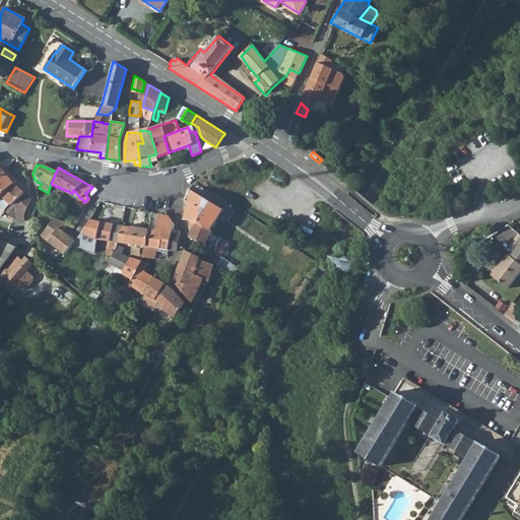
[(0,174),(0,195),(1,197),(13,184),(16,181),(17,181),(11,174),(8,177),(3,172),(1,173),(0,174)]
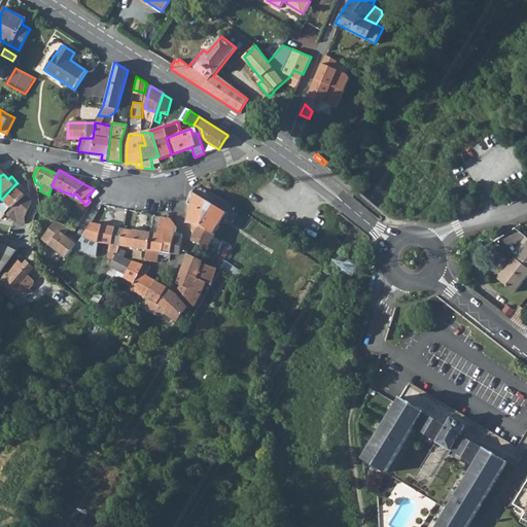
[(13,186),(22,194),(25,190),(16,183),(13,186)]
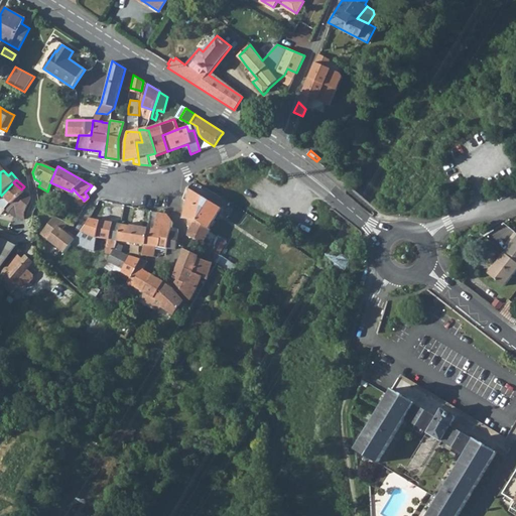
[(0,213),(3,210),(12,216),(13,217),(23,219),(23,217),(23,213),(24,210),(30,199),(29,197),(21,189),(13,182),(1,196),(0,194),(0,213)]
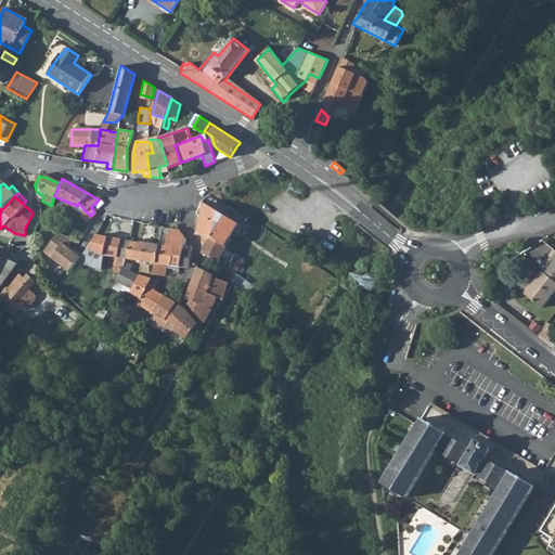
[(77,206),(76,208),(84,214),(81,215),(87,221),(97,213),(94,211),(90,216),(87,211),(86,211),(78,203),(77,206)]
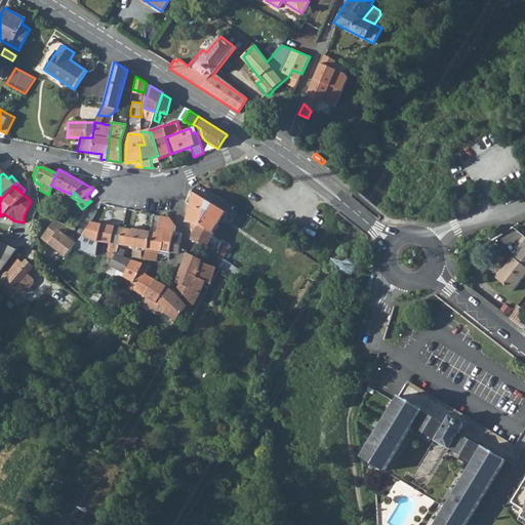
[(186,221),(197,224),(211,233),(224,214),(202,200),(189,194),(187,202),(190,204),(186,221)]
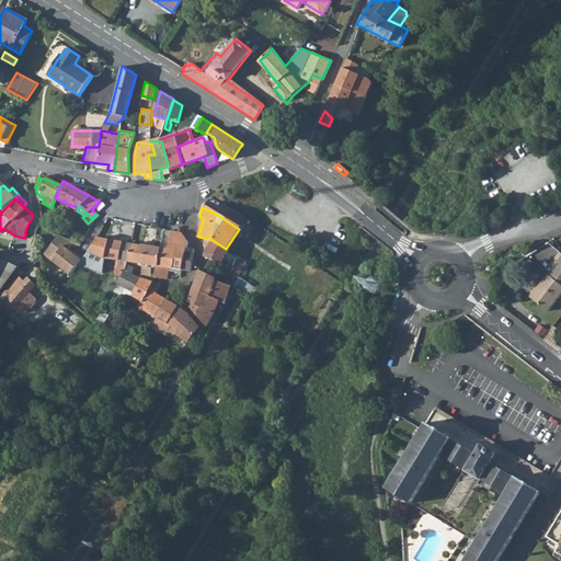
[(179,237),(176,250),(185,252),(187,244),(189,243),(182,232),(180,232),(179,237)]
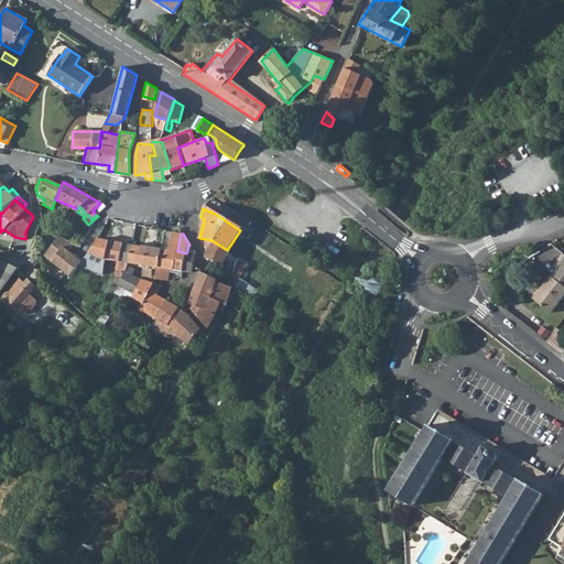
[(79,267),(84,260),(71,250),(76,242),(62,235),(45,256),(73,277),(79,267)]
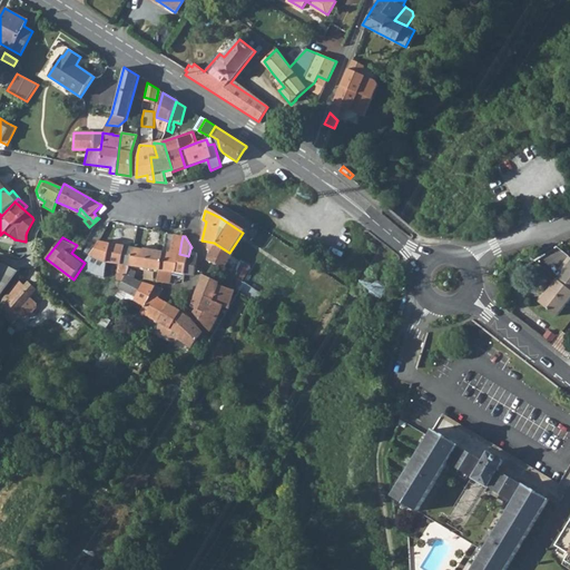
[(170,253),(163,252),(159,269),(157,281),(164,283),(169,284),(173,272),(184,274),(188,256),(179,254),(182,241),(177,239),(176,243),(173,243),(170,253)]
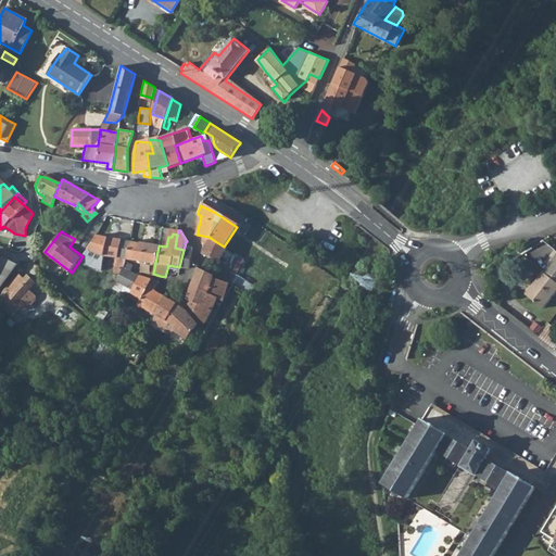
[(116,257),(113,273),(119,275),(123,269),(125,261),(126,256),(129,242),(129,241),(97,236),(96,237),(83,256),(78,263),(103,269),(104,256),(116,257)]
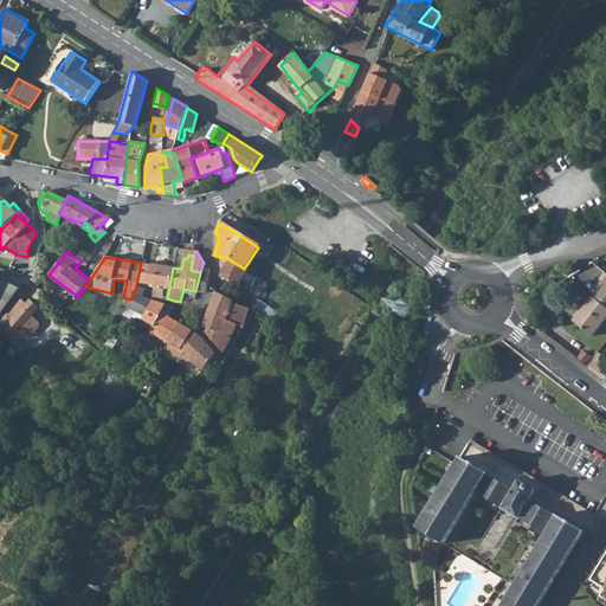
[(224,266),(220,277),(239,285),(243,287),(244,283),(242,281),(246,272),(247,270),(244,269),(227,258),(226,260),(224,266)]
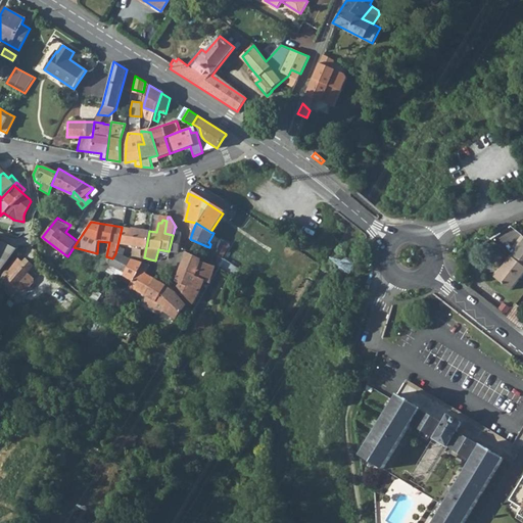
[(122,228),(119,241),(146,247),(149,231),(133,229),(122,227),(122,228)]
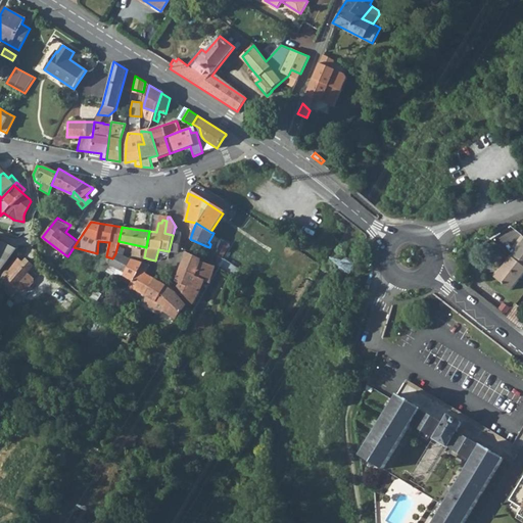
[(178,253),(181,236),(180,236),(173,235),(169,251),(178,253)]
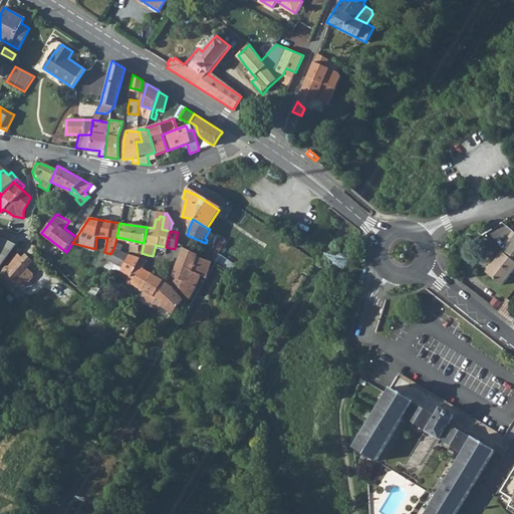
[(513,238),(503,252),(513,261),(513,238)]
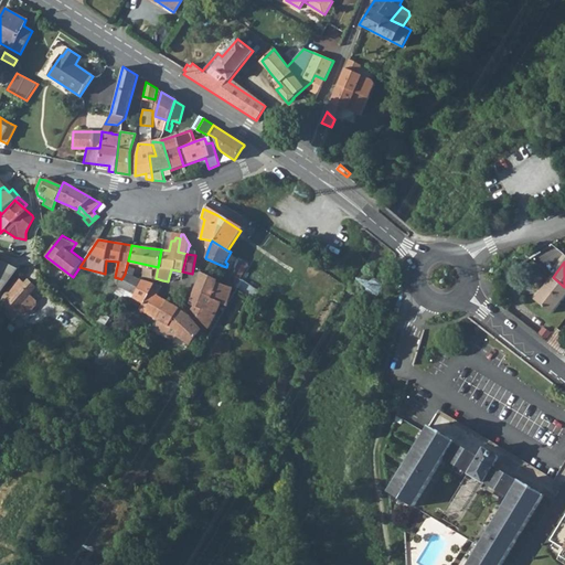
[(0,288),(1,290),(19,268),(7,263),(7,265),(0,280),(0,288)]
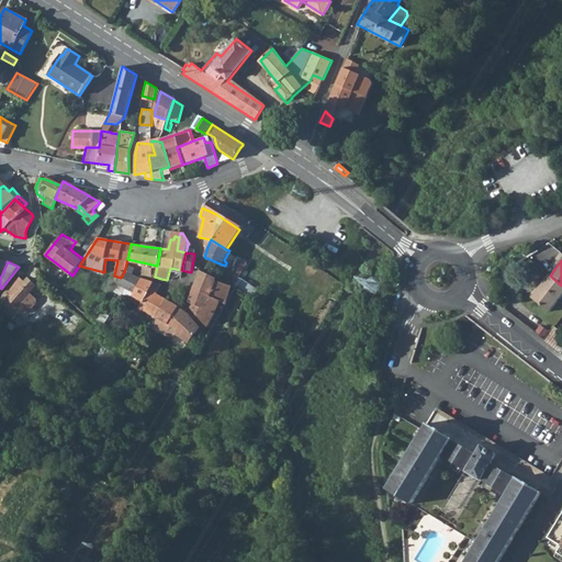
[(218,269),(202,262),(199,271),(216,281),(218,269)]
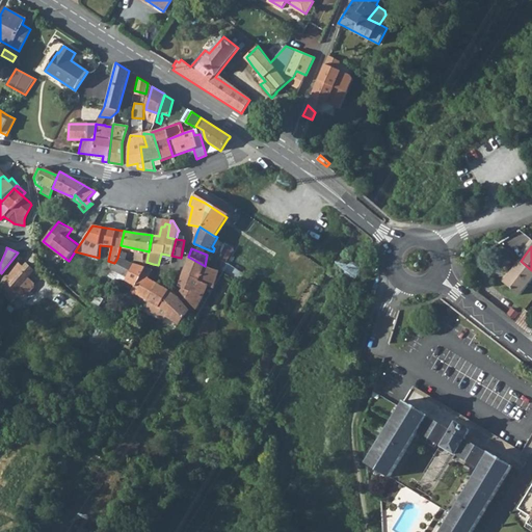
[(122,251),(123,250),(120,249),(117,258),(114,263),(111,269),(118,273),(116,276),(132,288),(142,272),(145,267),(135,264),(134,265),(126,259),(127,254),(122,251)]
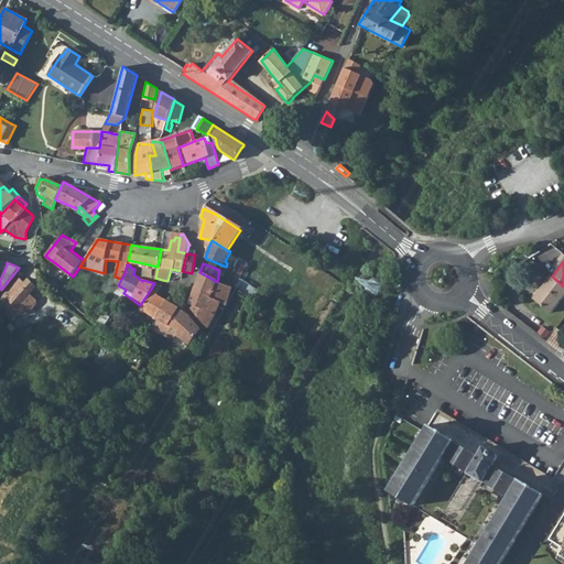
[(199,272),(196,282),(214,291),(217,282),(199,272)]
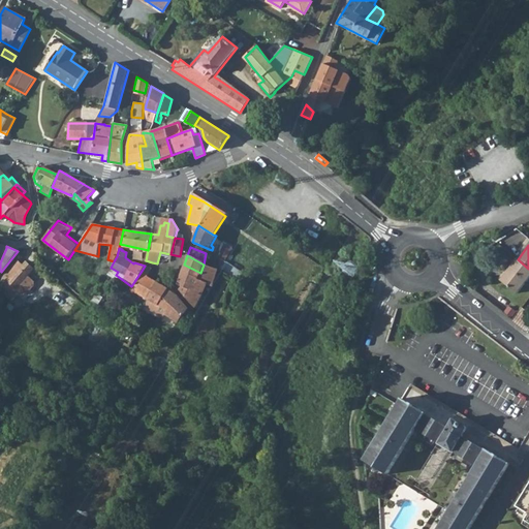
[(7,282),(14,288),(27,275),(33,269),(26,261),(23,265),(17,259),(2,277),(7,282)]
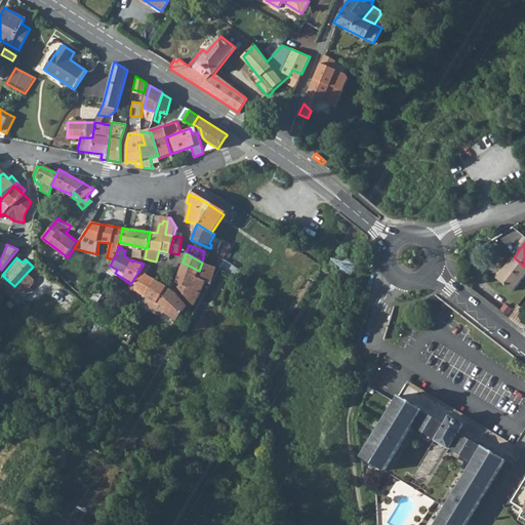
[(524,267),(514,257),(496,280),(514,291),(524,276),(524,267)]
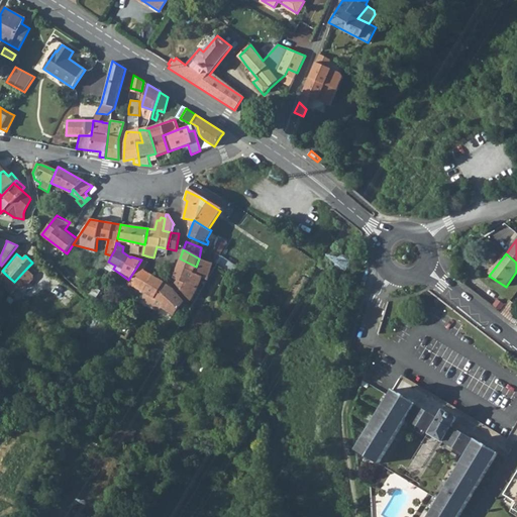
[(213,264),(231,275),(240,281),(245,273),(218,254),(213,263),(213,264)]
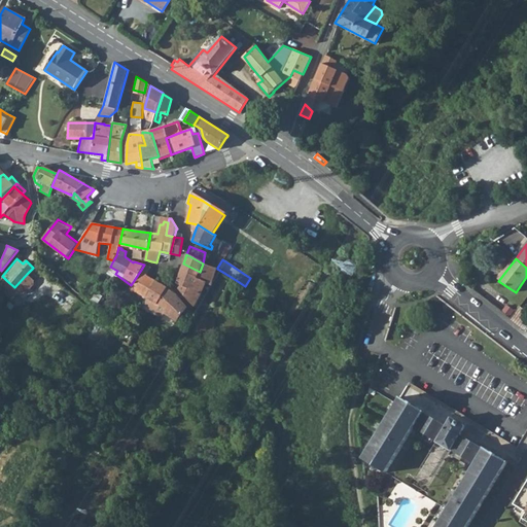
[(181,271),(197,280),(200,272),(183,264),(181,271)]
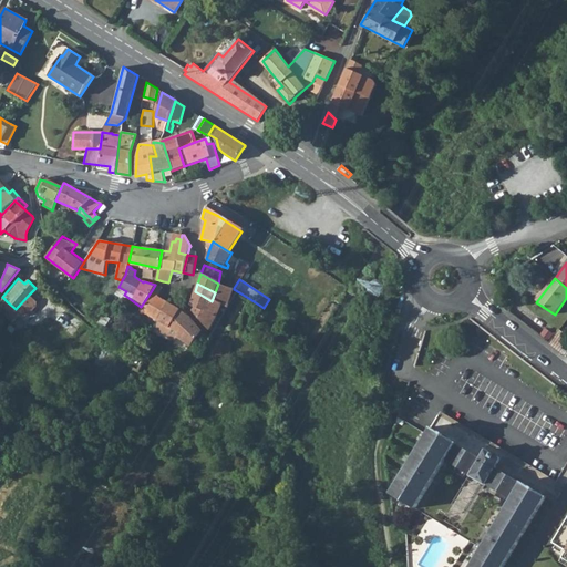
[(226,308),(234,289),(234,288),(229,287),(218,284),(215,292),(212,301),(212,302),(219,306),(226,308)]
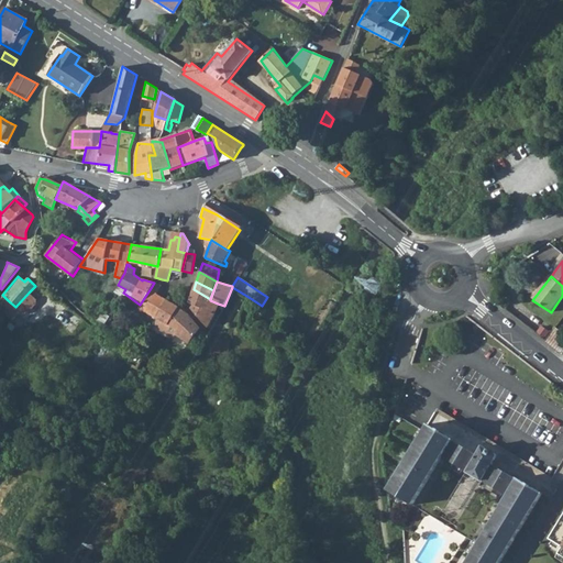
[(151,288),(156,293),(162,285),(161,285),(154,283),(151,288)]
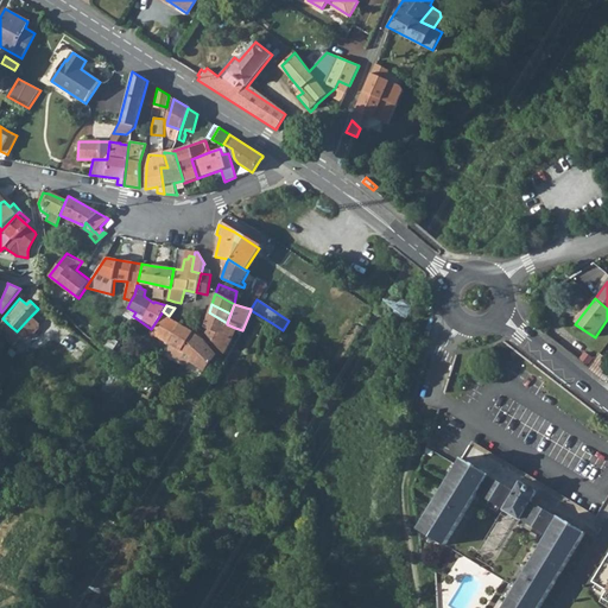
[(151,329),(171,344),(166,352),(187,367),(190,362),(204,372),(216,355),(206,343),(203,340),(195,334),(169,316),(163,311),(151,329)]
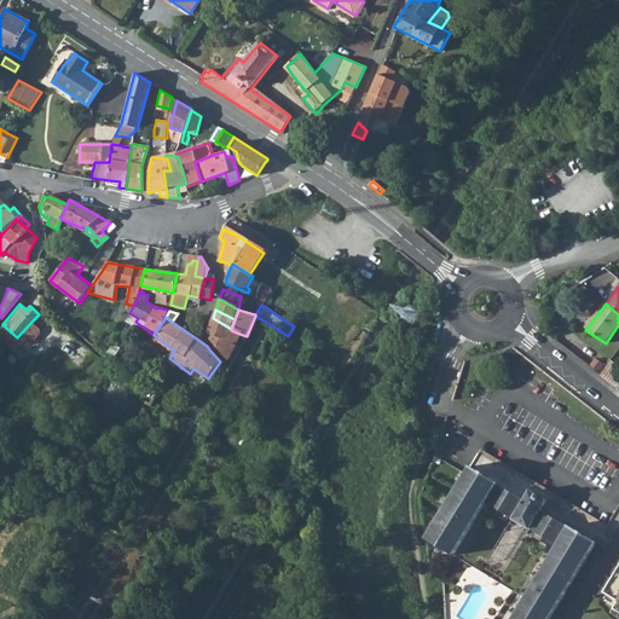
[(213,335),(210,340),(225,360),(239,334),(231,330),(231,329),(213,318),(207,333),(213,335)]
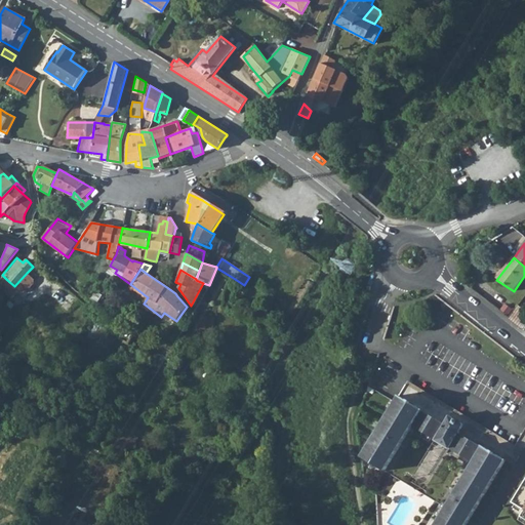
[(27,273),(14,286),(22,292),(26,292),(34,282),(34,279),(27,273)]
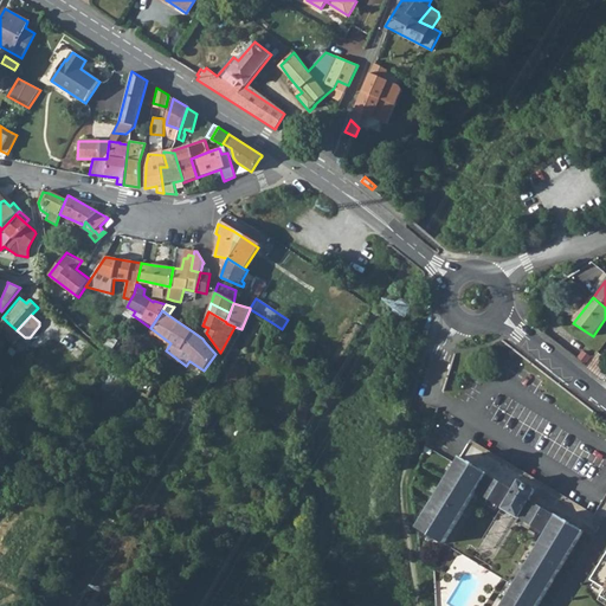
[(25,337),(17,330),(8,340),(19,349),(27,340),(25,337)]
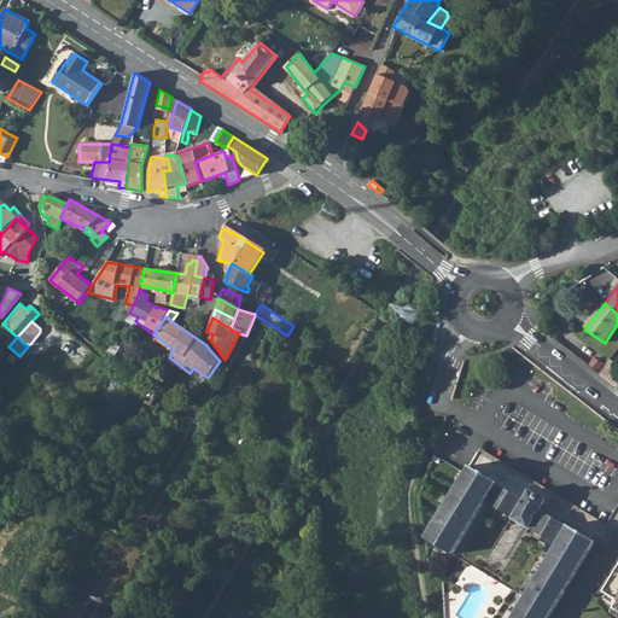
[(104,353),(114,357),(118,350),(109,344),(104,353)]
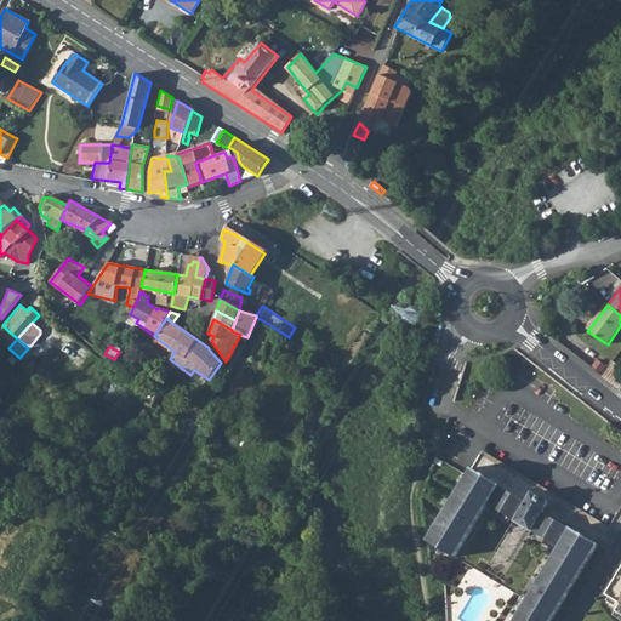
[(243,370),(235,365),(229,376),(237,380),(243,370)]
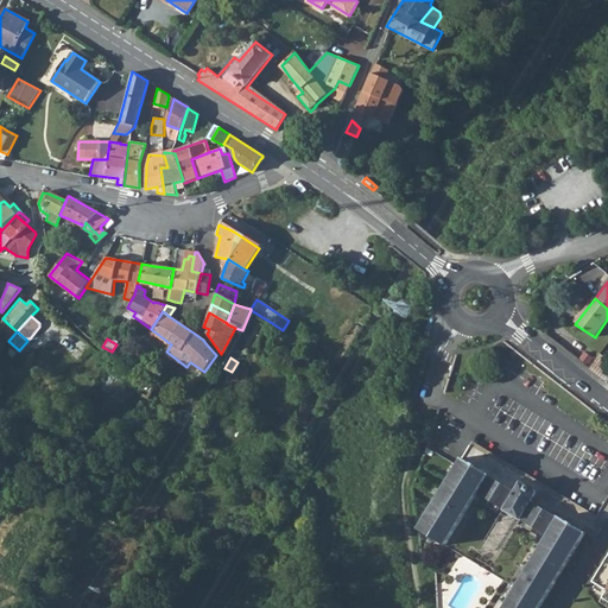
[(232,372),(241,377),(247,367),(238,362),(232,372)]
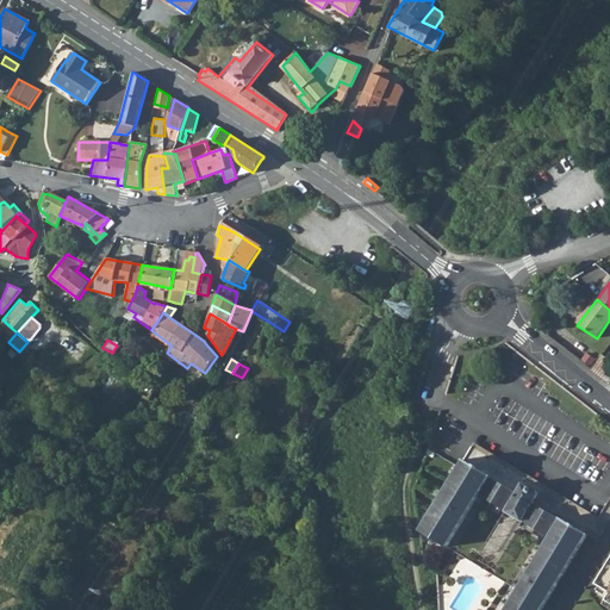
[(492,477),(464,460),(459,467),(419,531),(448,548),(480,496),(549,537),(504,609),(541,609),(587,535),(560,518),(559,518),(533,503),(539,493),(523,484),(517,493),(491,478),(492,477)]
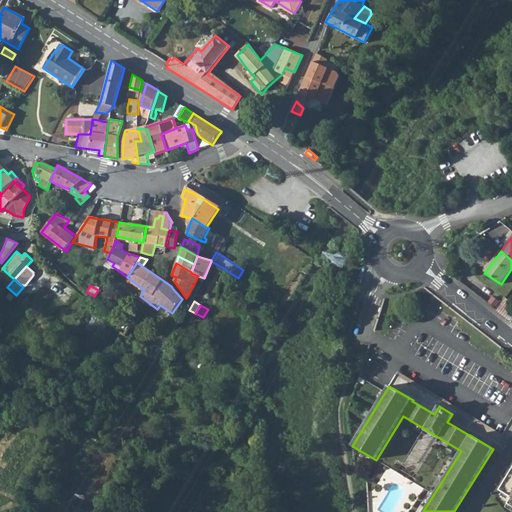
[(511,471),(501,491),(511,497),(511,499),(509,504),(511,506),(511,471)]
